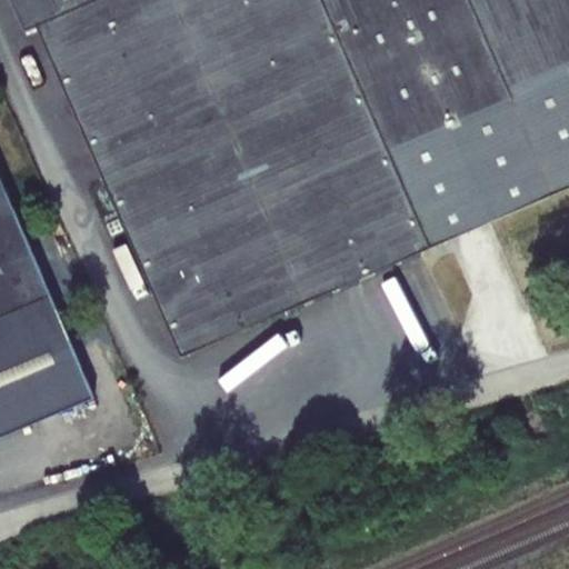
[(36,27),(181,356),(568,187),(568,0),(12,0),(26,31),(36,27)]
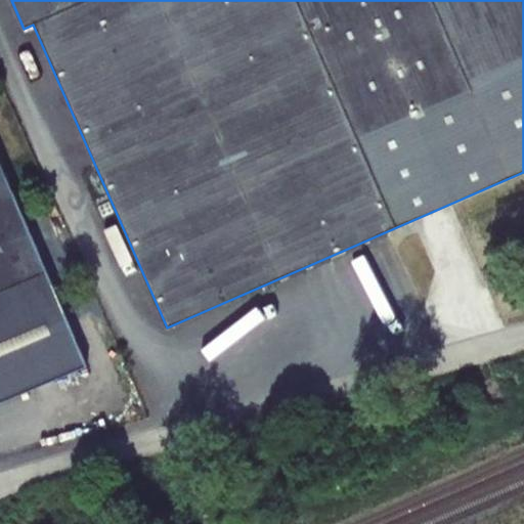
[(0,197),(12,192),(0,162),(0,197)]
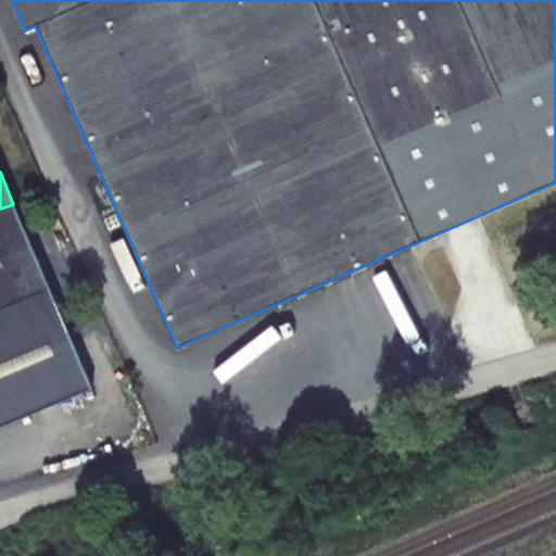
[(0,310),(49,289),(13,204),(0,209),(0,310)]
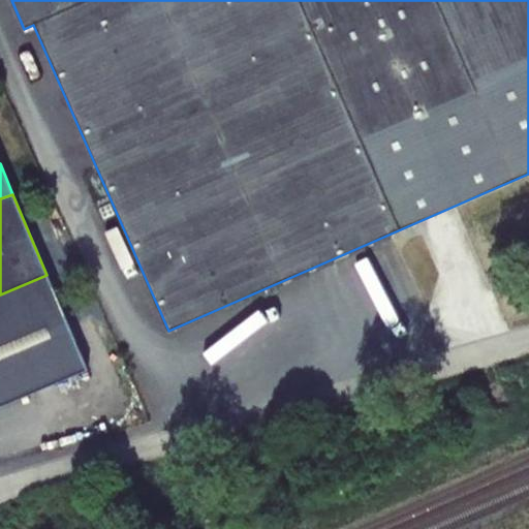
[(87,369),(47,275),(0,294),(0,406),(56,383),(56,382),(87,369)]
